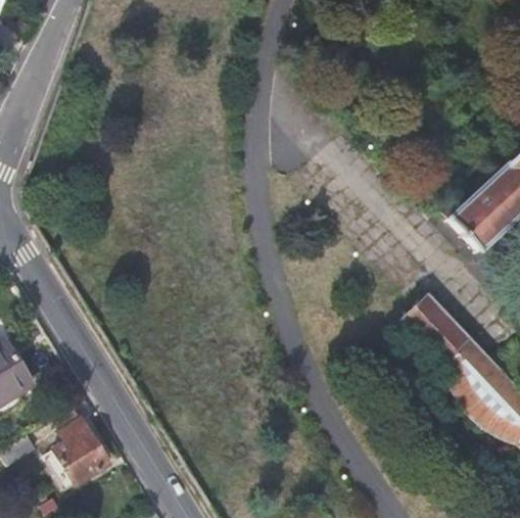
[(519,149),(452,215),(483,247),(519,212),(519,149)]
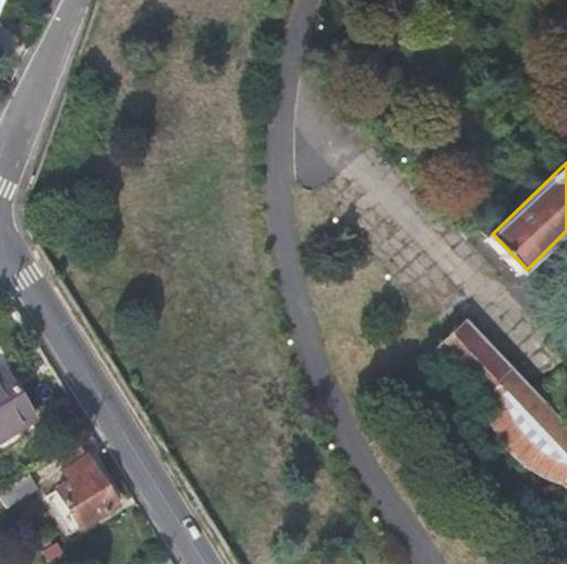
[(566,422),(561,416),(546,401),(470,319),(440,344),(482,386),(481,405),(487,428),(500,451),(516,465),(539,475),(566,478),(566,422)]
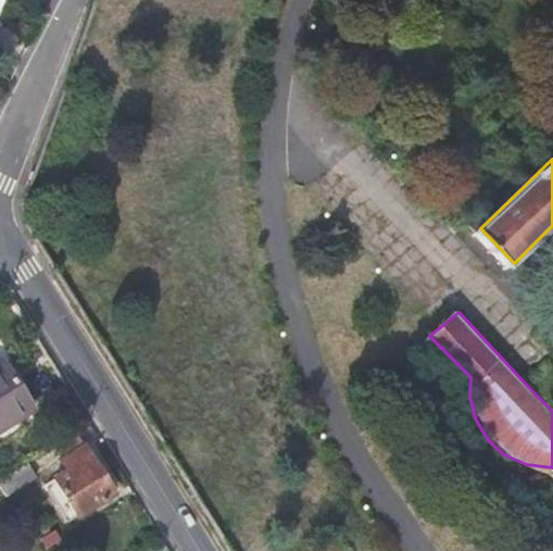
[(35,404),(5,357),(0,359),(0,439),(25,424),(19,414),(35,404)]
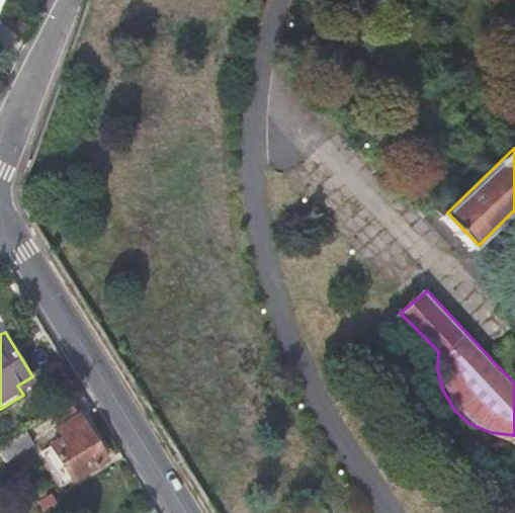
[(514,347),(496,364),(510,378),(514,373),(514,347)]
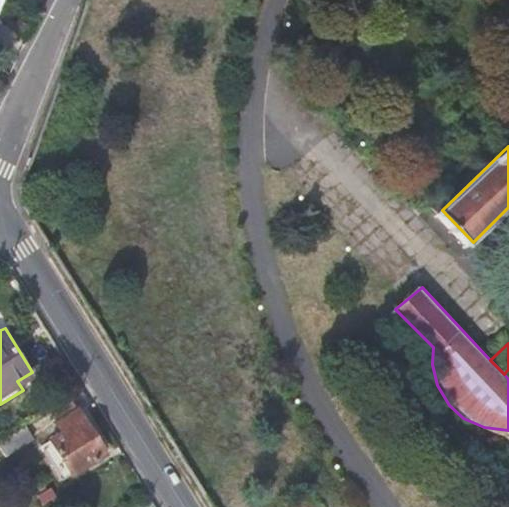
[(65,427),(53,435),(74,470),(107,450),(80,405),(59,418),(65,427)]
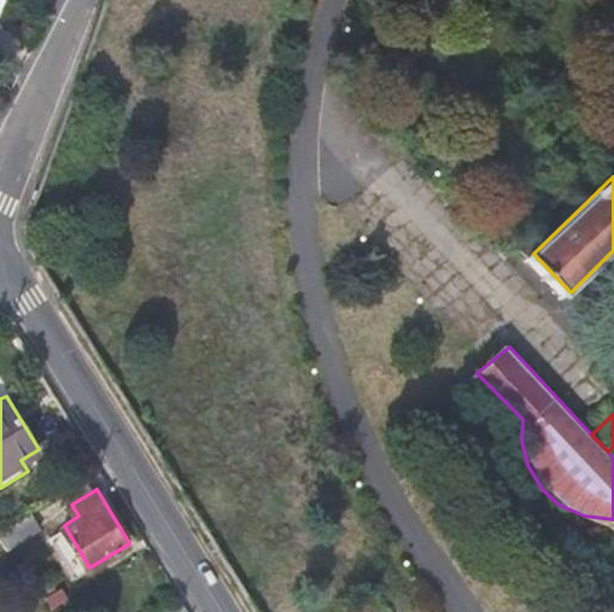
[(34,510),(3,529),(12,545),(42,524),(34,510)]
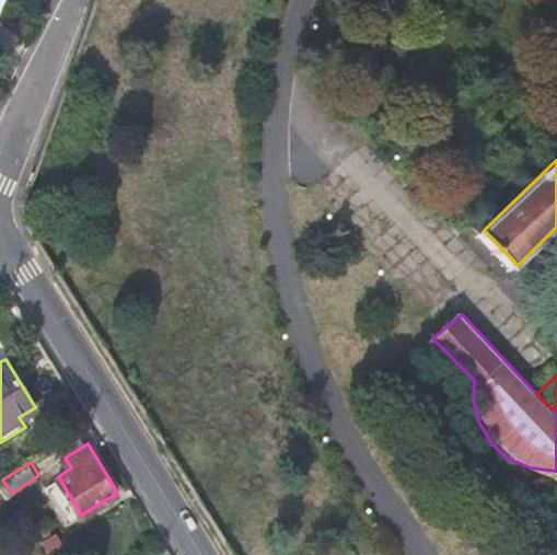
All buildings are outlined.
